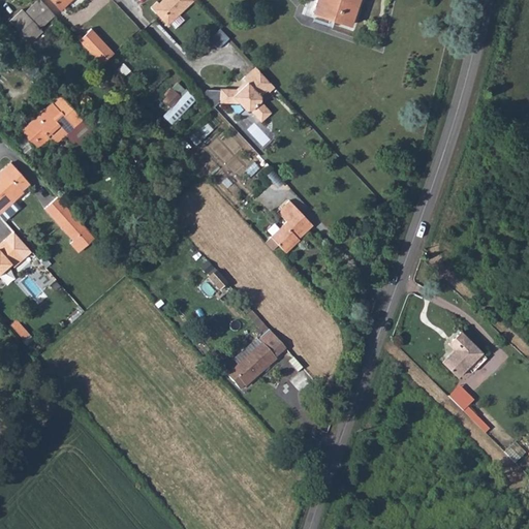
[(55,14),(40,0),(37,0),(27,10),(28,11),(26,13),(22,9),(9,21),(30,43),(42,31),(40,29),(55,14)]
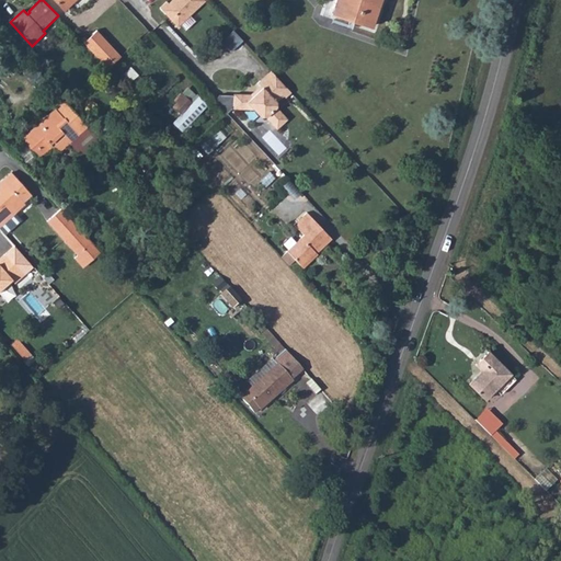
[(75,0),(54,0),(64,11),(75,0)]
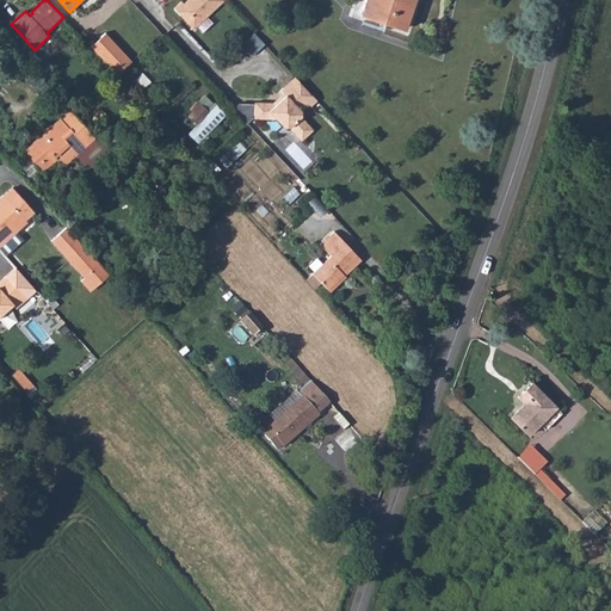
[(223,1),(222,0),(187,0),(184,4),(181,1),(174,8),(193,29),(223,1)]
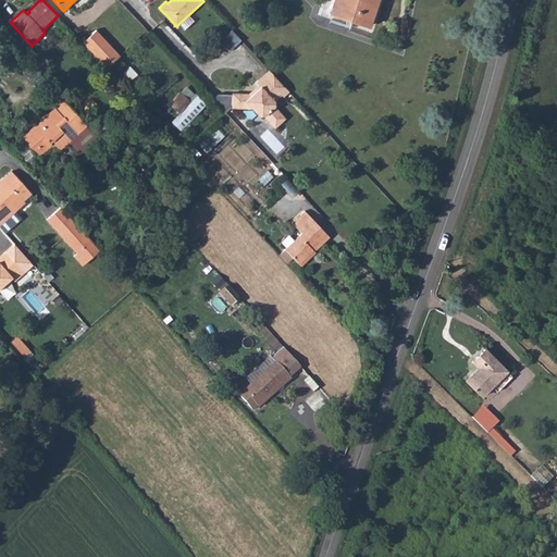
[(332,8),(330,13),(369,26),(370,21),(372,21),(375,13),(373,13),(376,2),(379,3),(379,0),(332,0),(330,7),(332,8)]
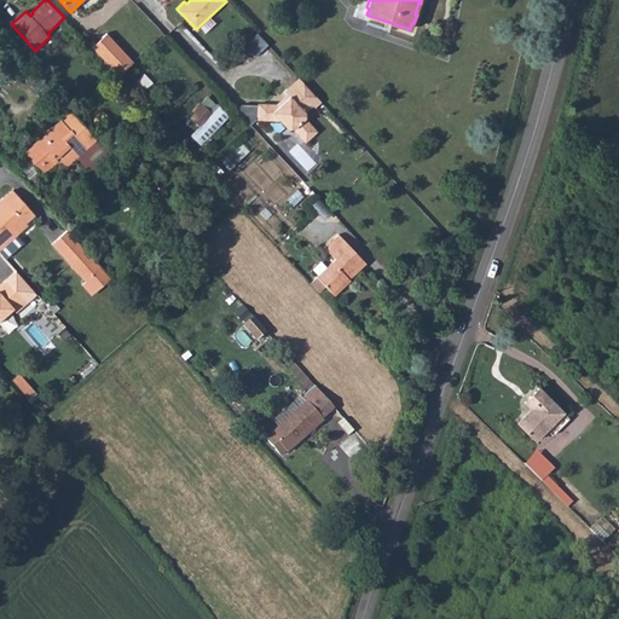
[(134,62),(106,34),(92,48),(119,76),(134,62)]
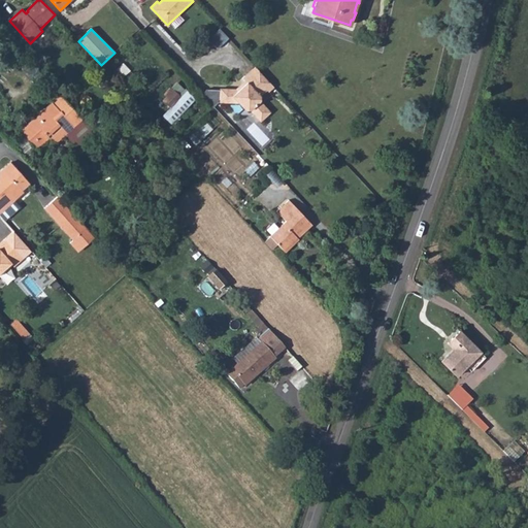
[(220,29),(208,39),(218,50),(229,38),(220,29)]
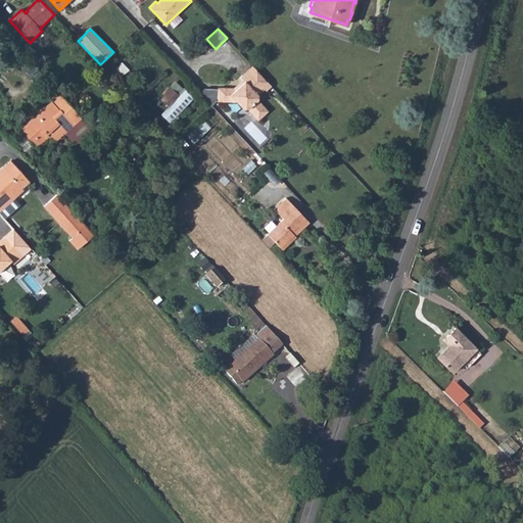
[(236,102),(242,109),(247,109),(258,121),(268,111),(257,100),(257,95),(264,89),(266,91),(271,86),(252,66),(240,78),(244,82),(235,90),(233,89),(218,88),(218,89),(204,88),(199,93),(211,106),(217,100),(217,101),(236,102)]
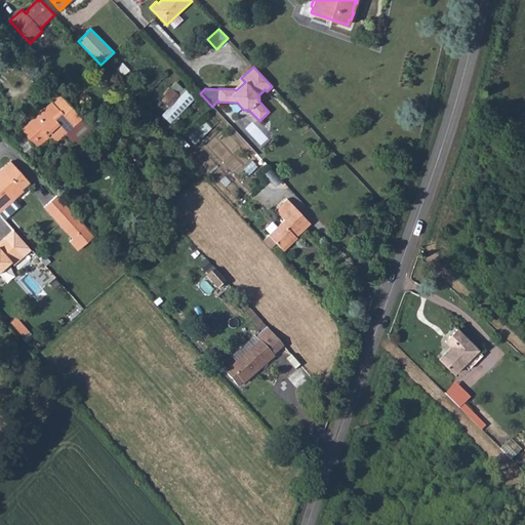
[(179,95),(172,89),(162,99),(169,107),(179,95)]
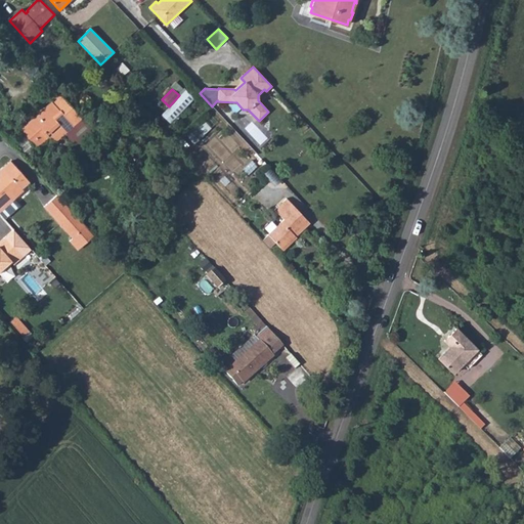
[(184,90),(179,95),(169,106),(161,115),(169,124),(193,99),(184,90)]
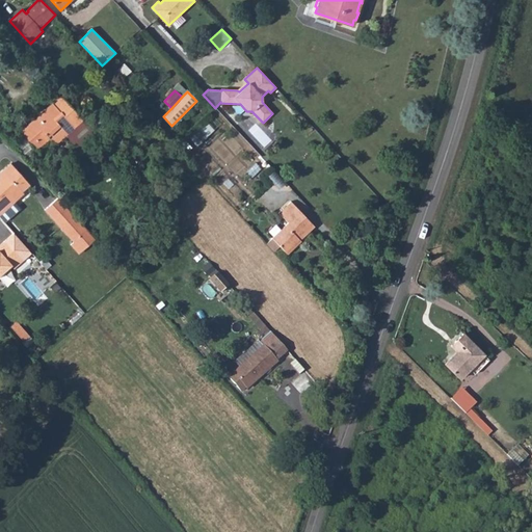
[(26,127),(19,133),(22,135),(35,151),(50,138),(55,144),(67,134),(80,150),(97,135),(61,96),(52,104),(53,105),(27,128),(26,127)]
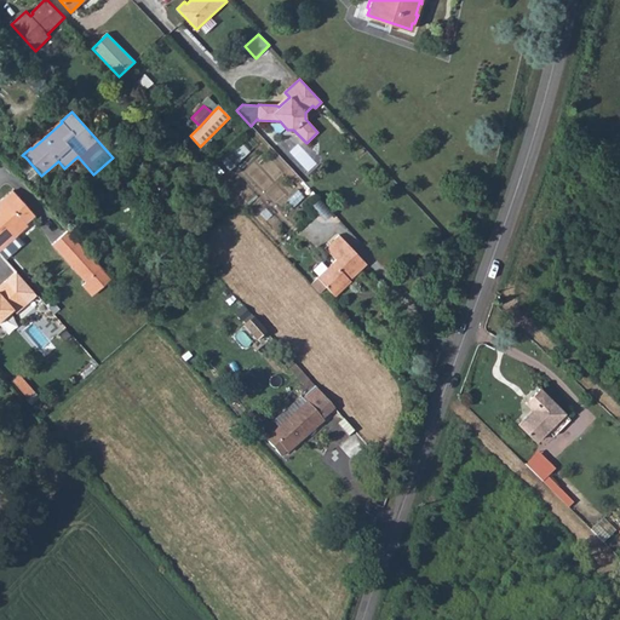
[(367,159),(356,147),(349,154),(359,165),(367,159)]
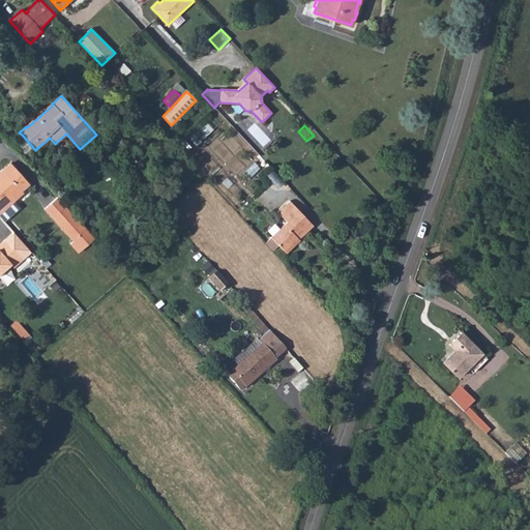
[(206,137),(199,128),(188,137),(196,145),(206,137)]
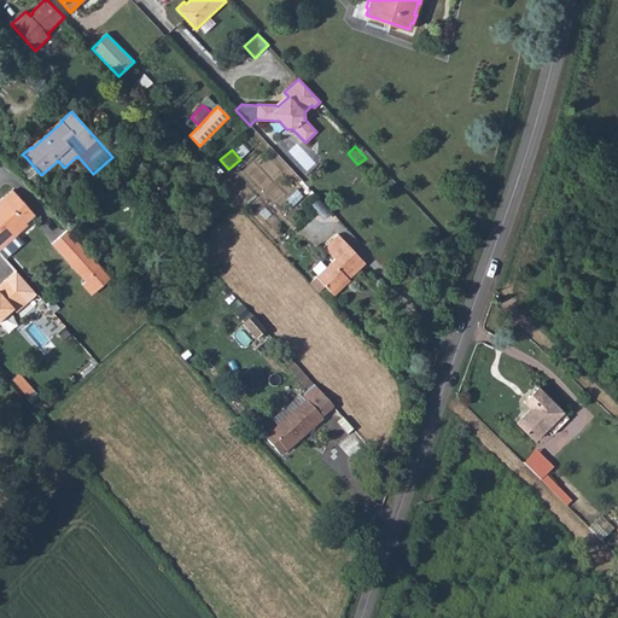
[(25,157),(17,164),(34,182),(41,175),(25,157)]
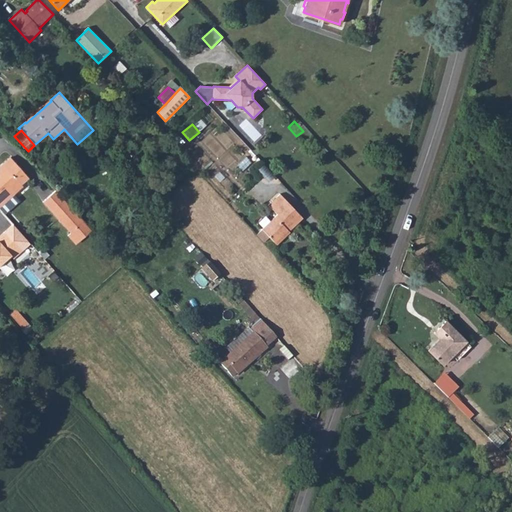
[(0,206),(14,194),(12,192),(29,177),(11,157),(0,166),(0,206)]
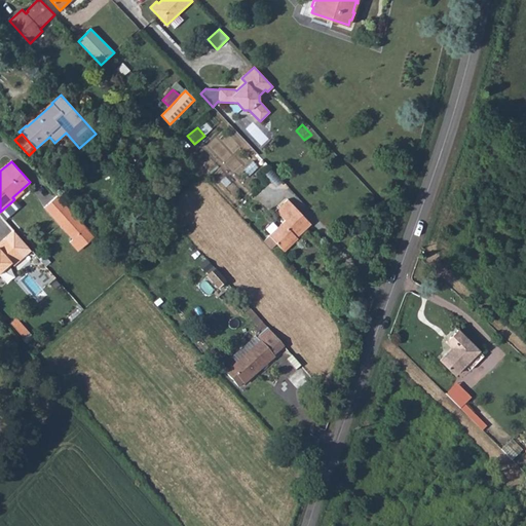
[(58,195),(44,208),(66,231),(78,220),(58,195)]
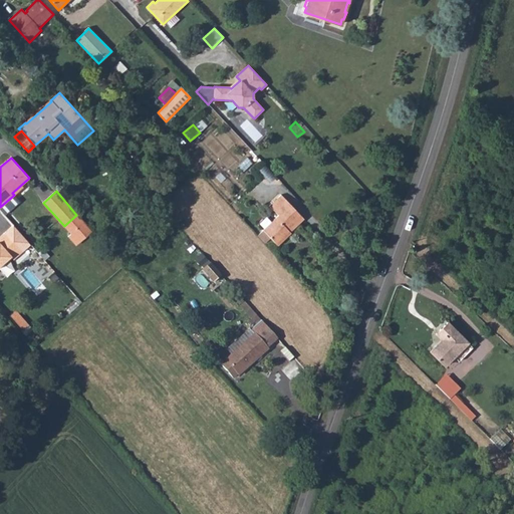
[(269,206),(278,215),(262,230),(277,245),(285,237),(284,237),(303,219),(281,195),(269,206)]
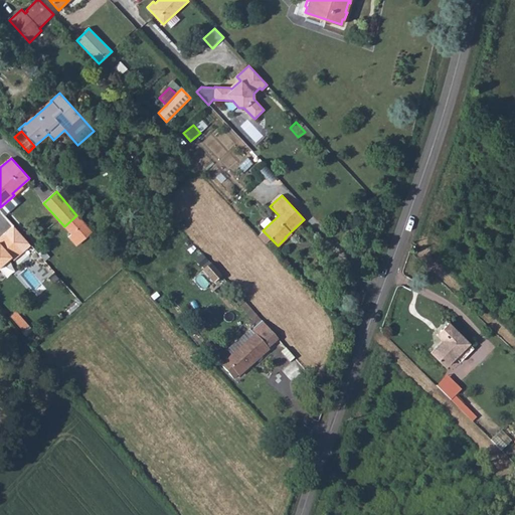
[(92,231),(76,215),(64,226),(70,232),(67,236),(76,245),(92,231)]
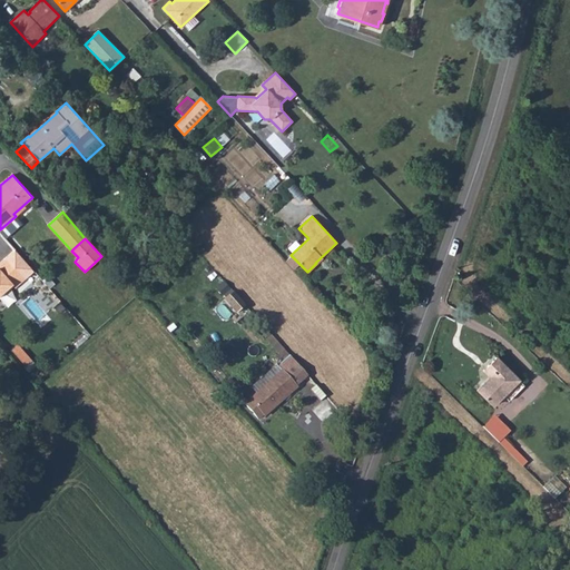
[(33,271),(15,249),(0,262),(0,294),(5,291),(6,292),(12,286),(15,287),(33,271)]
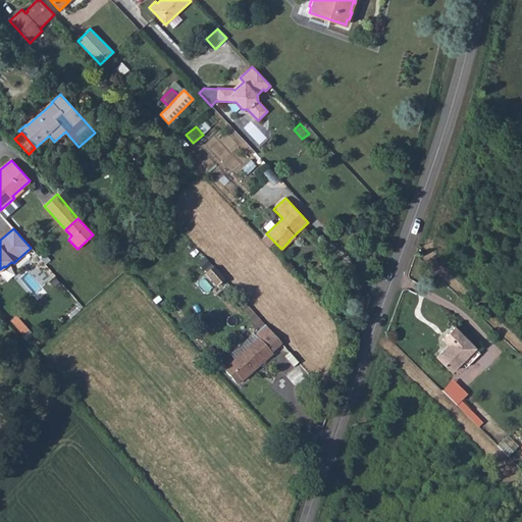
[(43,253),(39,257),(46,264),(50,260),(43,253)]
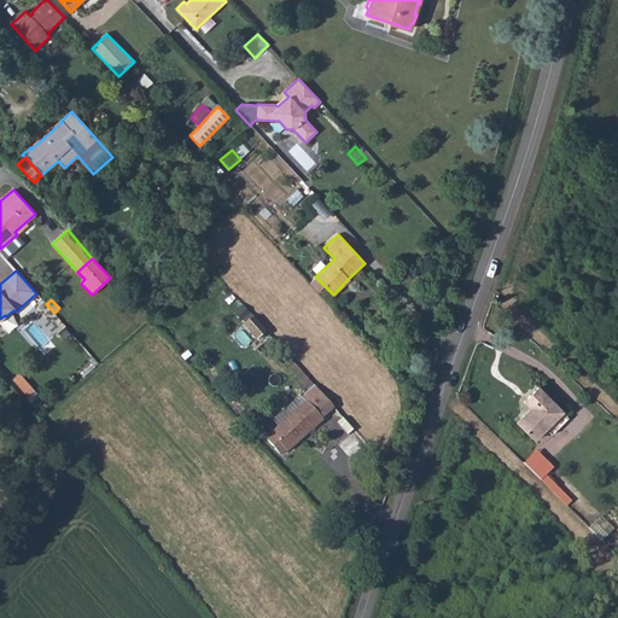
[(243,307),(235,313),(242,320),(249,314),(243,307)]
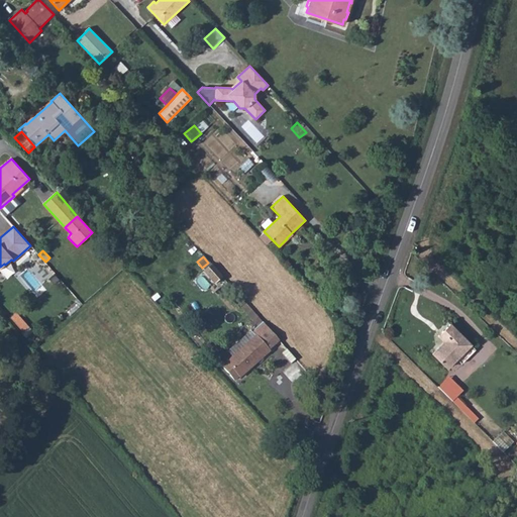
[(211,265),(206,271),(214,280),(220,275),(211,265)]
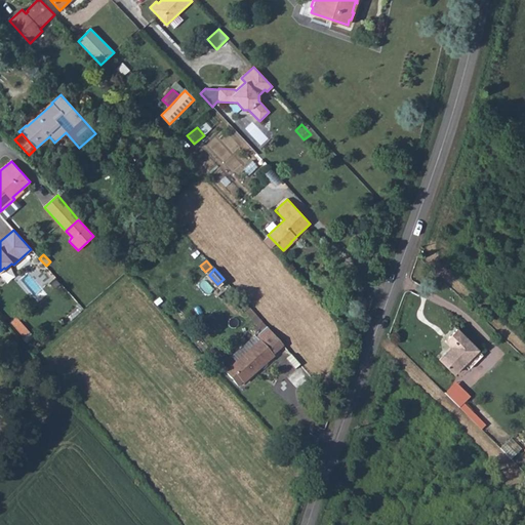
[(258,335),(255,337),(254,336),(231,357),(236,363),(225,372),(238,386),(242,381),(243,384),(273,357),(272,356),(283,346),(250,309),(245,313),(256,326),(253,329),(258,335)]
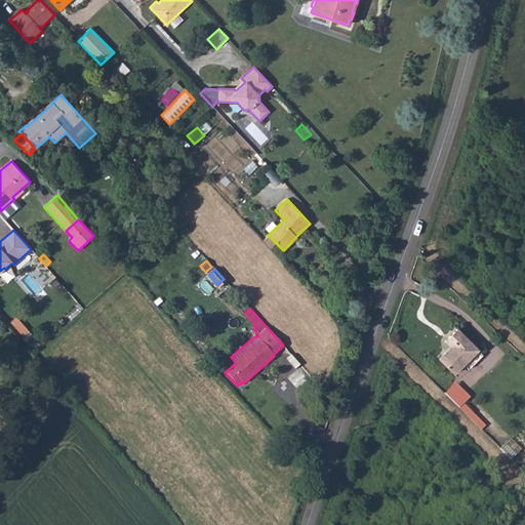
[(15,317),(9,323),(25,341),(32,336),(15,317)]
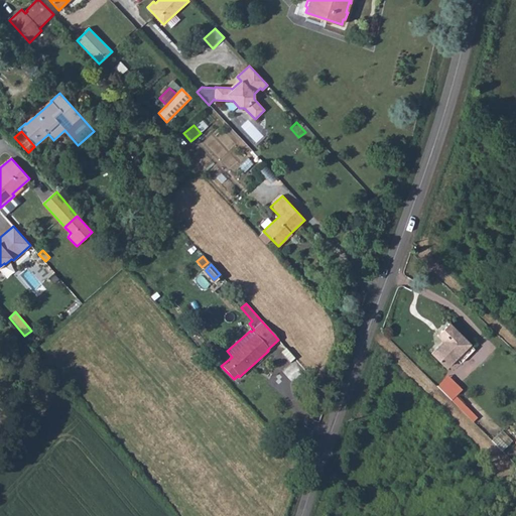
[(448,321),(439,331),(446,338),(442,342),(431,353),(445,368),(456,356),(461,362),(475,348),(448,321)]
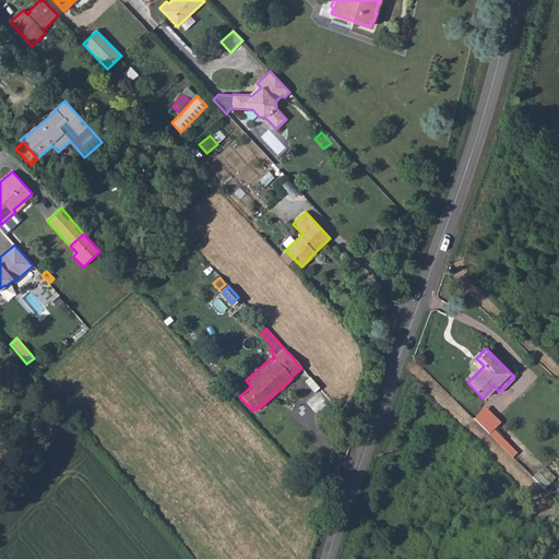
[(479,370),(484,366),(476,358),(472,361),(479,370)]
